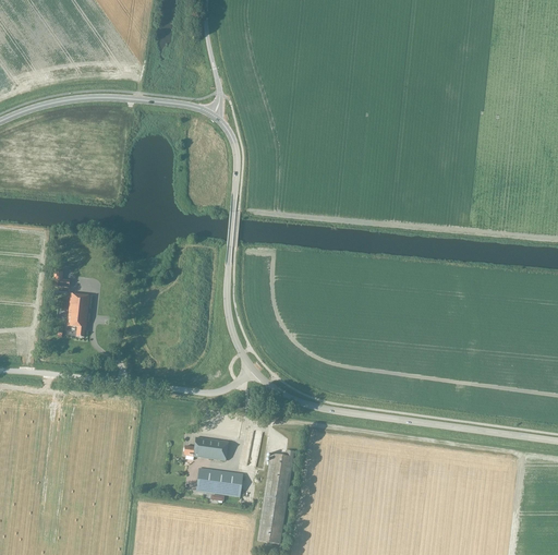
[(55,269),(53,285),(69,286),(69,277),(62,277),(62,269),(55,269)]
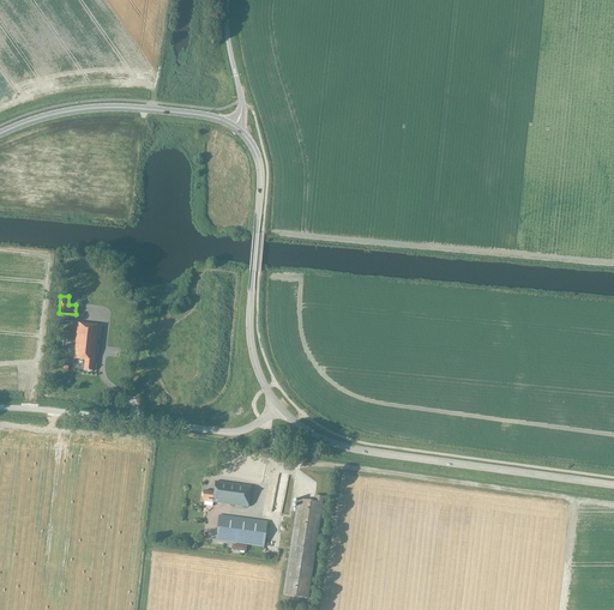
[(73,355),(85,356),(84,367),(92,368),(94,361),(95,361),(98,322),(78,320),(73,355)]
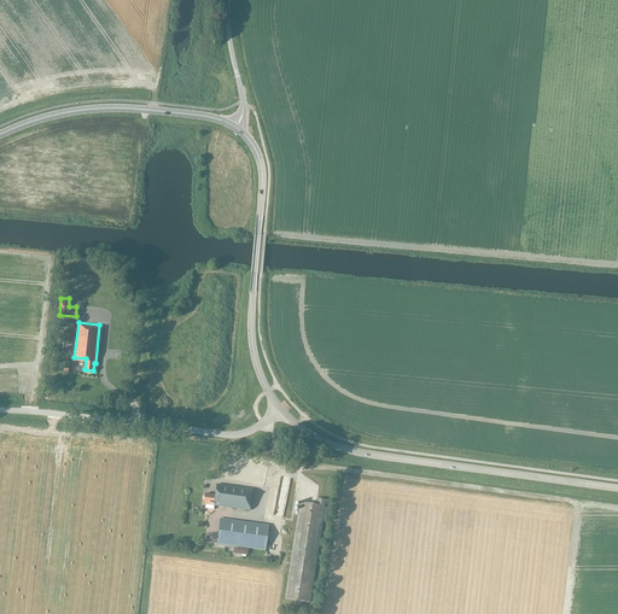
[(204,491),(203,501),(205,501),(250,507),(252,486),(216,481),(215,492),(204,491)]
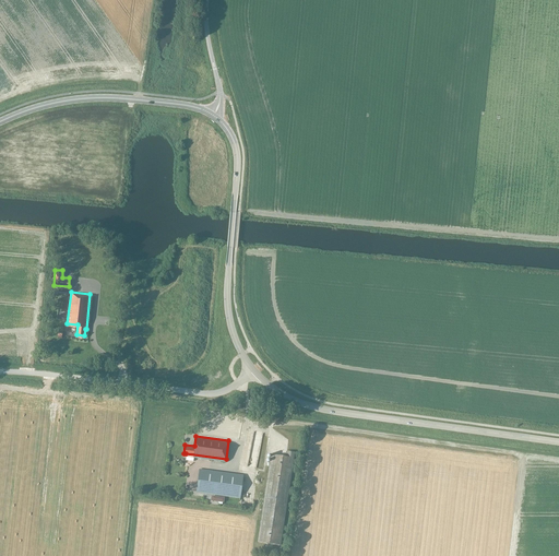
[(271,452),(258,539),(280,542),(294,456),(295,449),(287,448),(286,454),(271,452)]
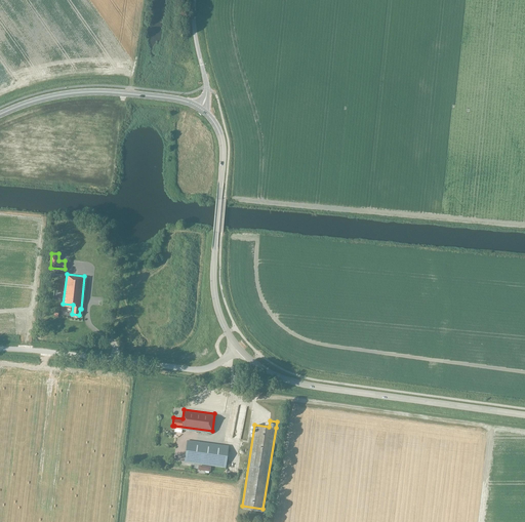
[(184,459),(226,466),(229,443),(187,438),(184,459)]
